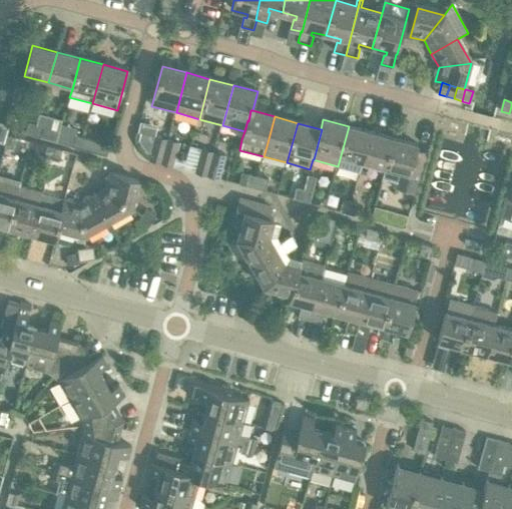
[(9,127),(0,124),(0,144),(4,145),(9,127)]
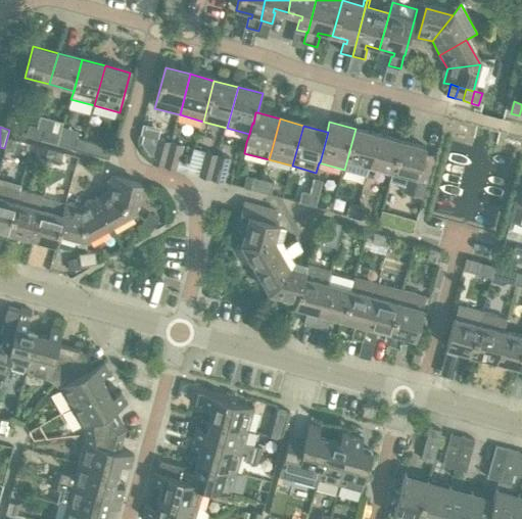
[(26,138),(34,140),(37,129),(30,127),(26,138)]
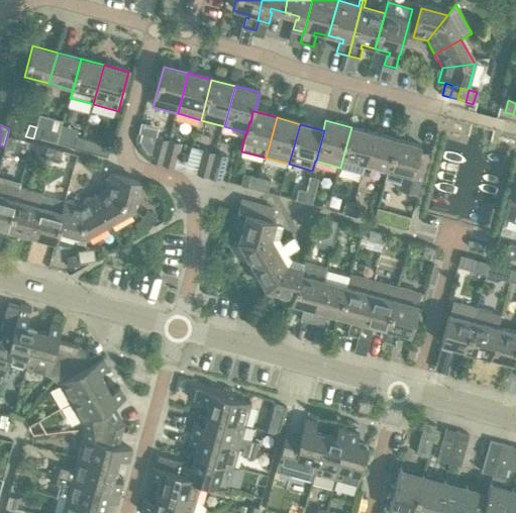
[(44,129),(36,127),(33,138),(41,141),(44,129)]
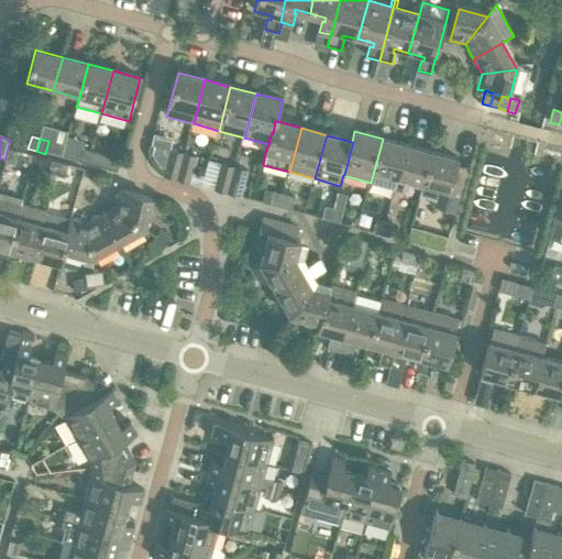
[(396,189),(399,178),(408,145),(383,139),(371,183),(396,189)]
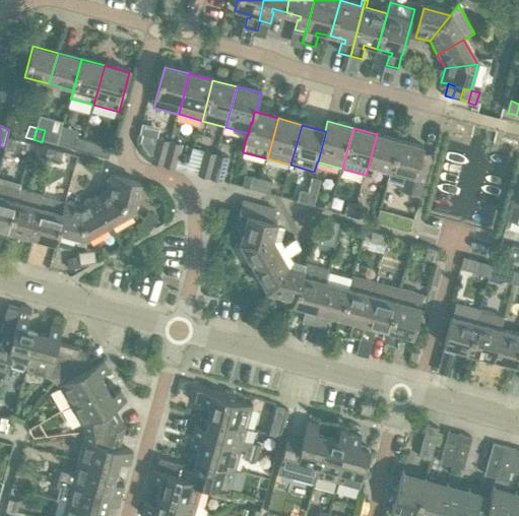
[(392,171),(400,140),(377,134),(369,165),(392,171)]
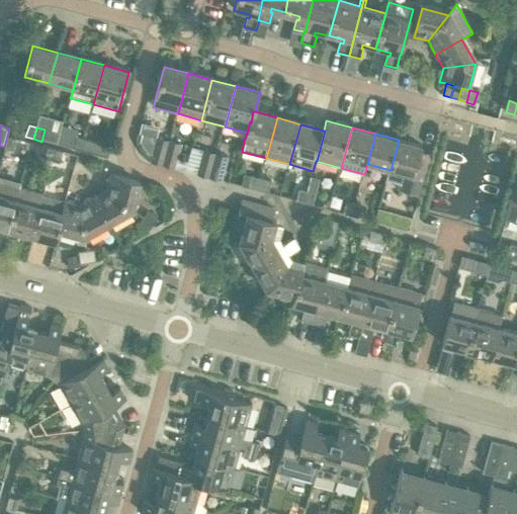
[(152,159),(151,164),(162,167),(169,144),(141,136),(139,143),(149,158),(152,159)]
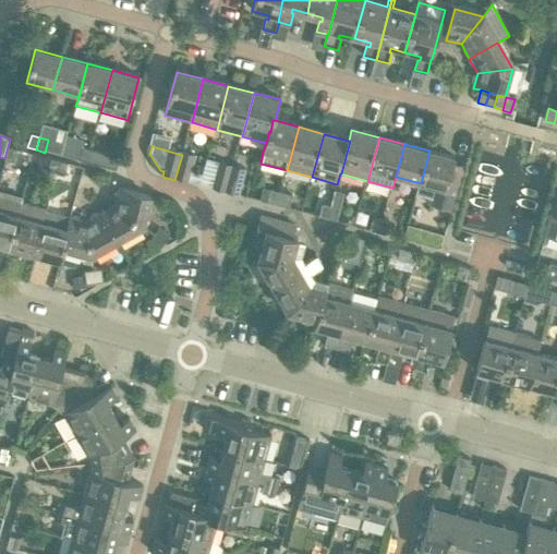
[(8,149),(4,161),(14,164),(17,152),(8,149)]
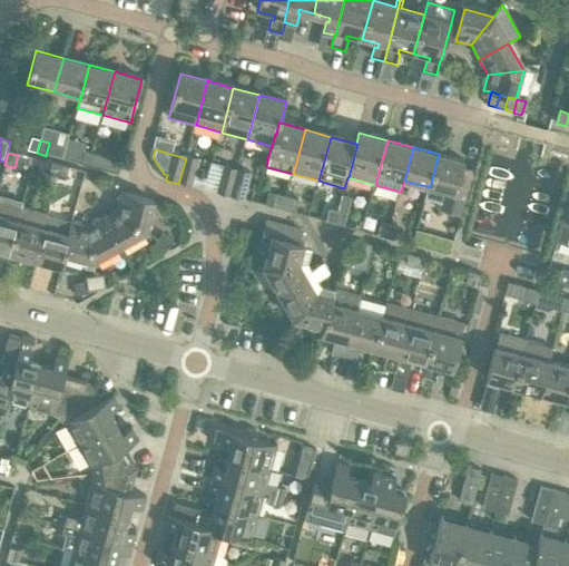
[(88,168),(91,158),(92,155),(84,153),(80,165),(88,168)]
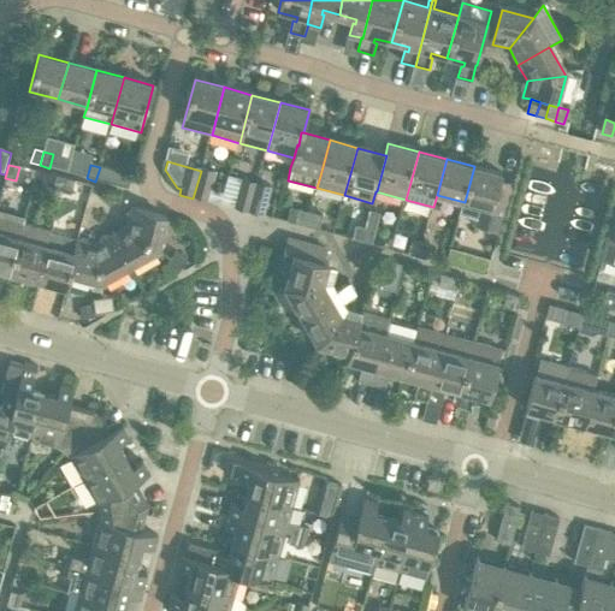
[(501,232),(514,185),(501,182),(503,175),(474,166),(465,202),(460,217),(475,221),(474,225),(501,232)]
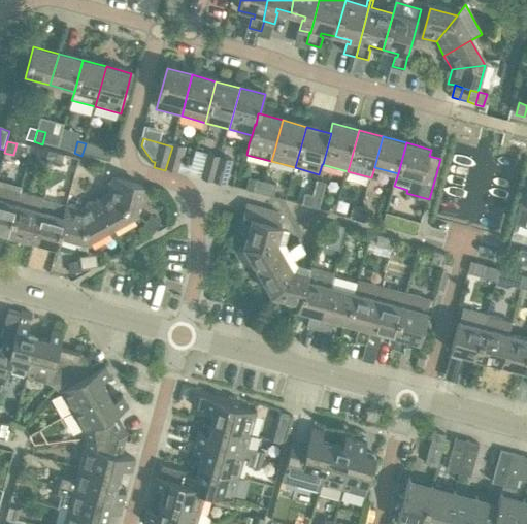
[(109,163),(113,151),(86,143),(85,146),(81,156),(109,163)]
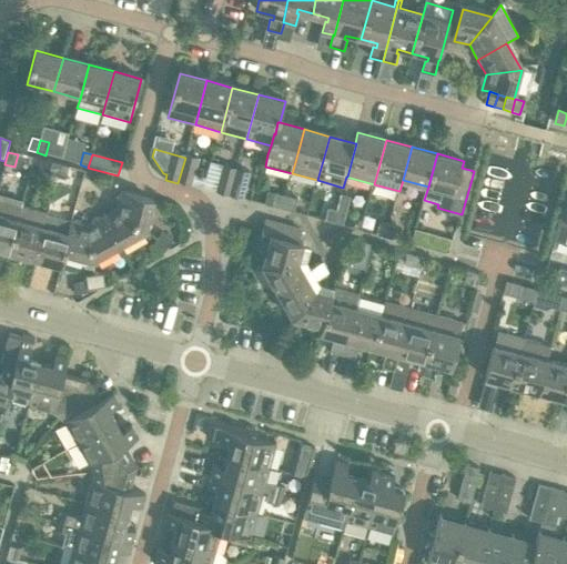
[(185,158),(178,183),(191,187),(198,161),(185,158)]
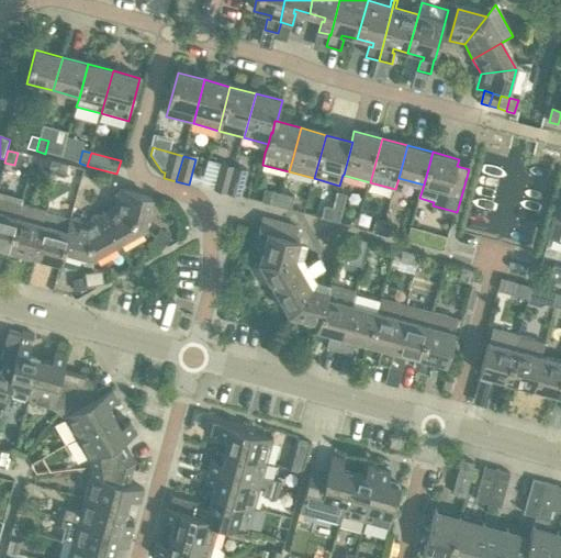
[(56,177),(59,165),(51,163),(47,175),(56,177)]
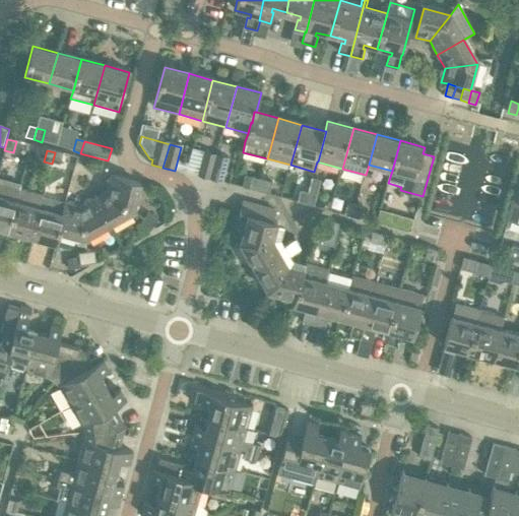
[(55,152),(52,164),(59,166),(62,154),(55,152)]
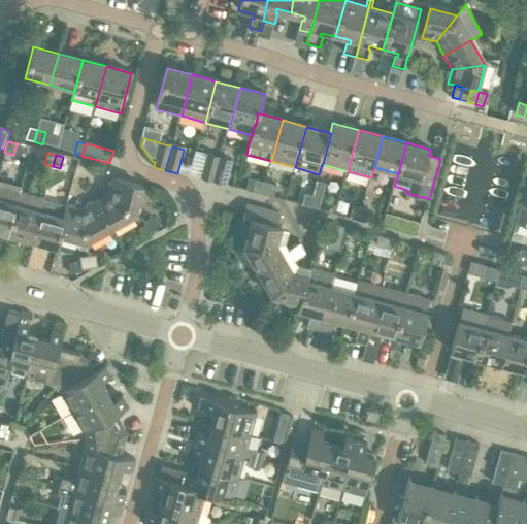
[(207,156),(201,179),(213,183),(220,159),(207,156)]
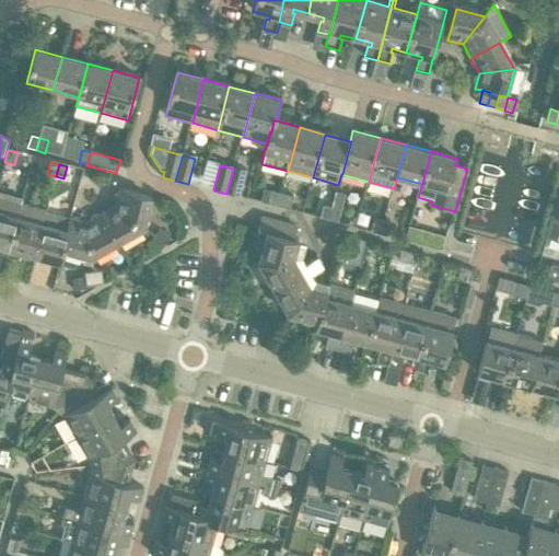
[(233,169),(226,194),(239,197),(246,172),(233,169)]
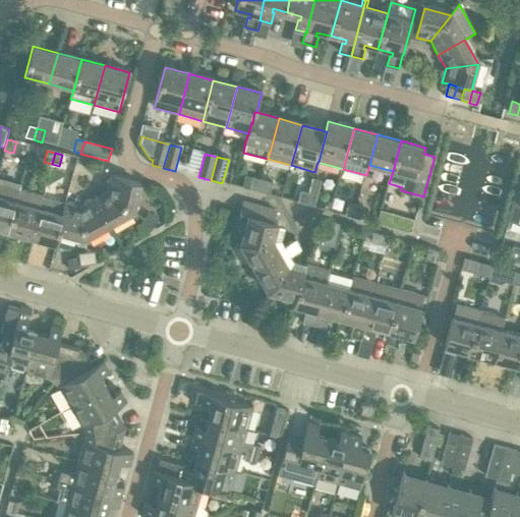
[(113,177),(109,191),(134,212),(141,184),(113,177)]
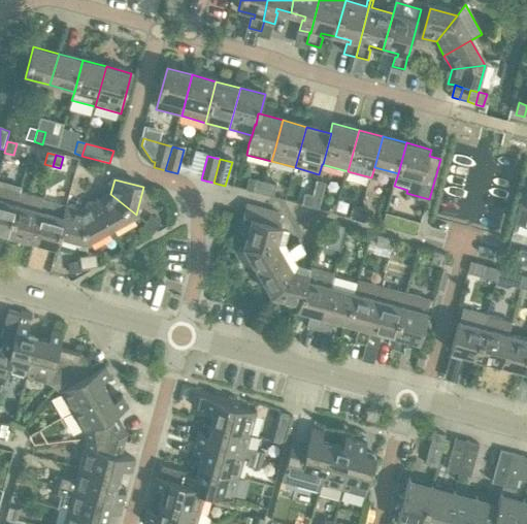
[(262,195),(265,185),(256,182),(253,192),(262,195)]
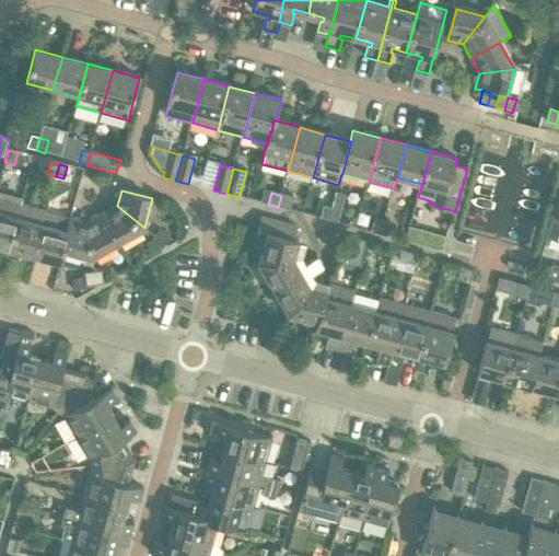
[(0,247),(9,250),(18,217),(22,204),(6,199),(6,196),(0,194),(0,247)]
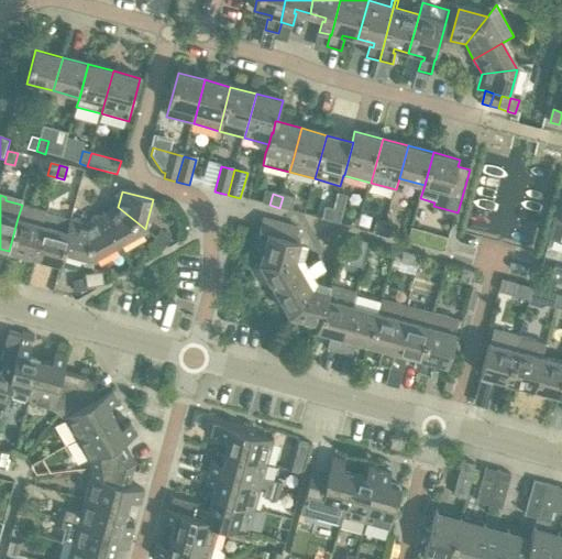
[(291,211),(294,199),(283,197),(279,208),(291,211)]
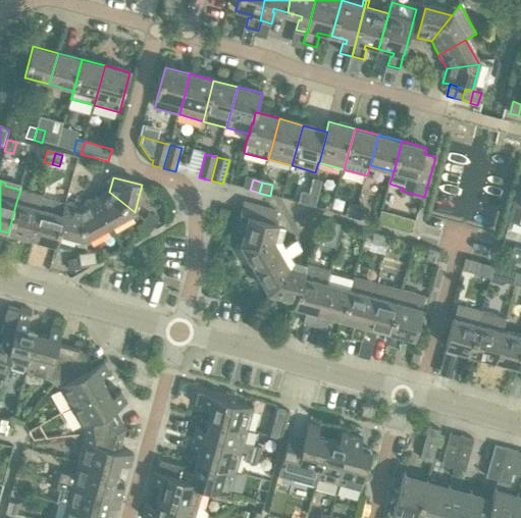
[(520,187),(511,220),(520,223),(520,187)]
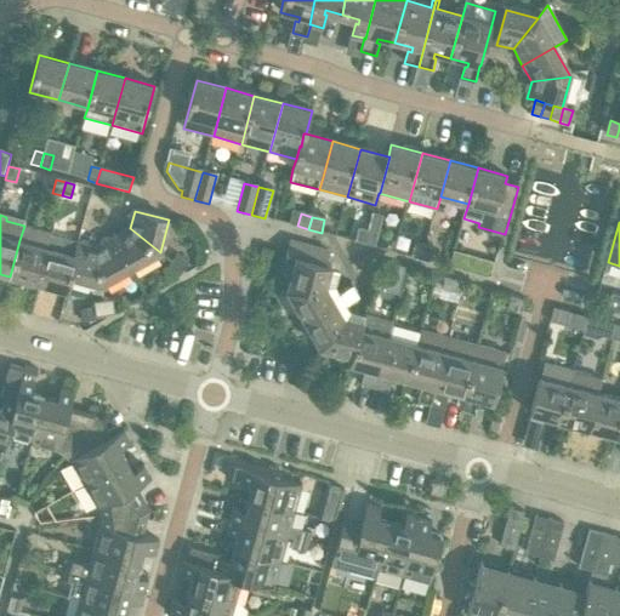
[(20,240),(10,277),(38,284),(47,247),(49,249),(52,237),(52,233),(24,226),(20,240)]
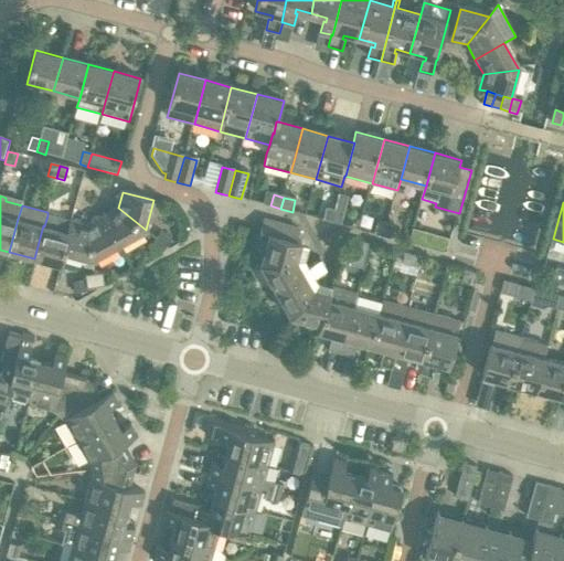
[(104,215),(103,217),(119,245),(146,230),(118,208),(104,215)]
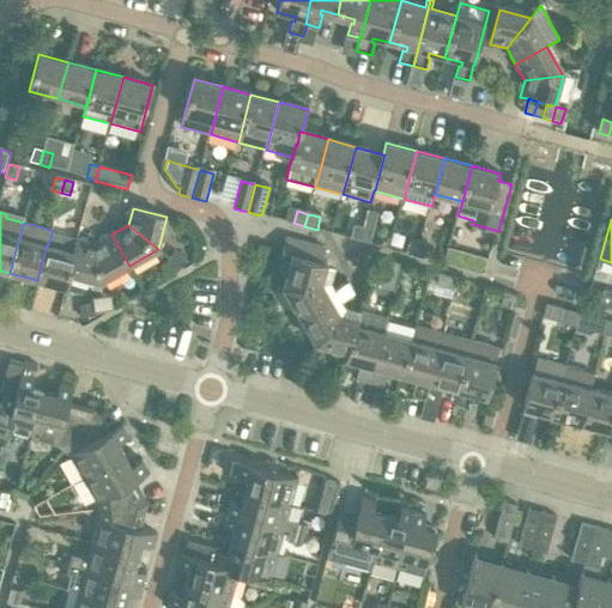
[(361,241),(363,229),(353,226),(350,238),(361,241)]
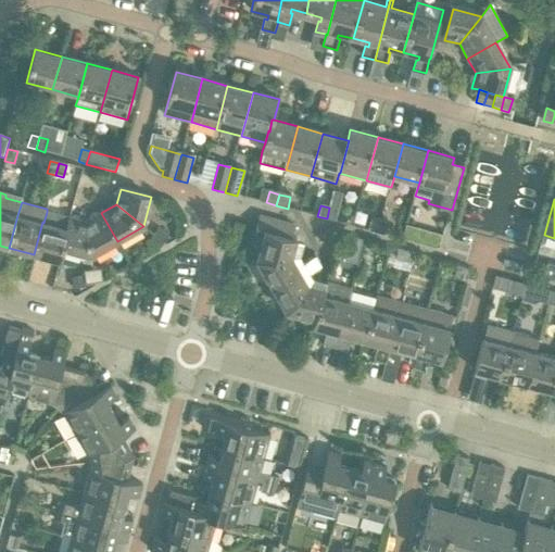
[(333,221),(337,210),(329,208),(327,218),(333,221)]
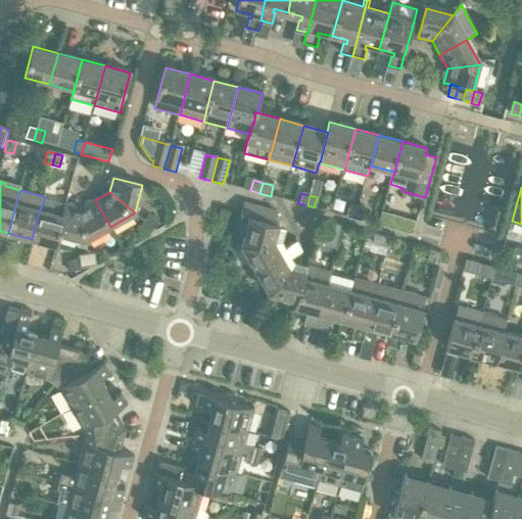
[(40,208),(32,239),(57,246),(60,235),(59,234),(64,216),(62,215),(65,205),(44,199),(41,209),(40,208)]
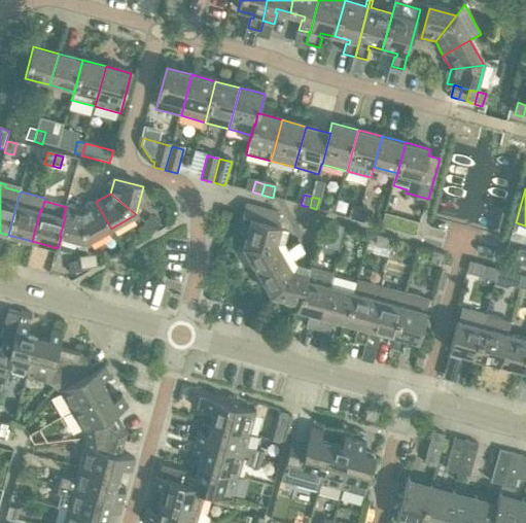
[(95,203),(82,210),(88,243),(111,229),(96,202),(95,203)]
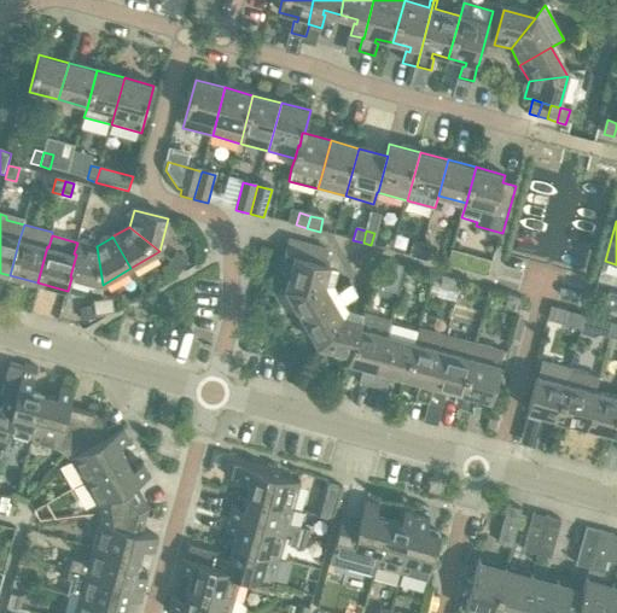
[(383,239),(380,247),(390,251),(393,241),(383,239)]
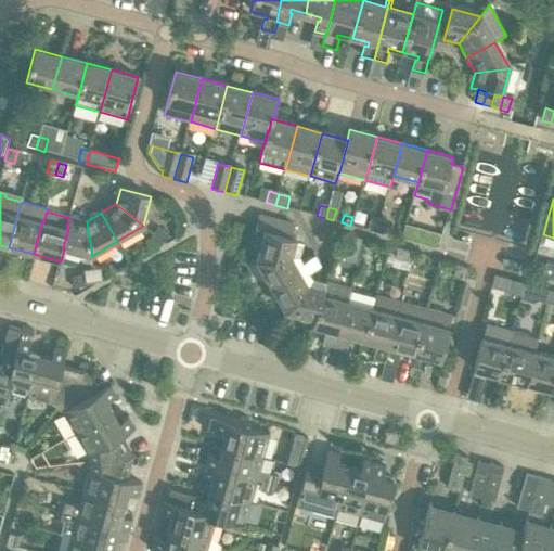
[(68,229),(63,248),(64,250),(82,254),(80,261),(85,265),(92,267),(90,256),(91,256),(92,256),(87,221),(69,216),(69,218),(66,228),(68,229)]
